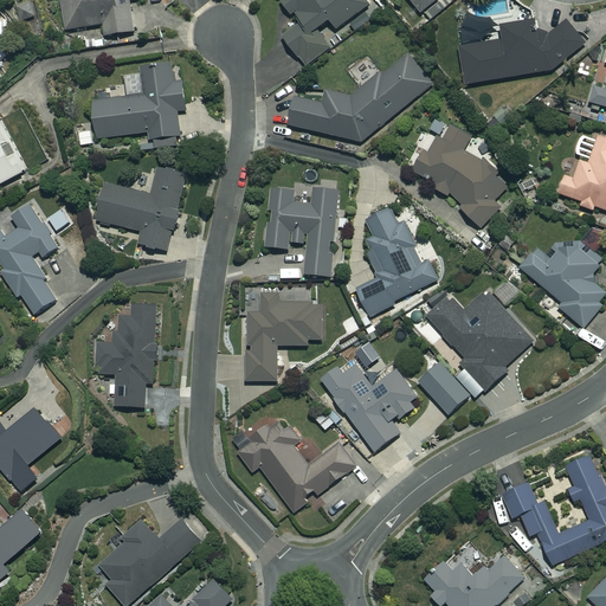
[(63,0),(68,30),(105,24),(107,36),(136,32),(130,0),(63,0)]
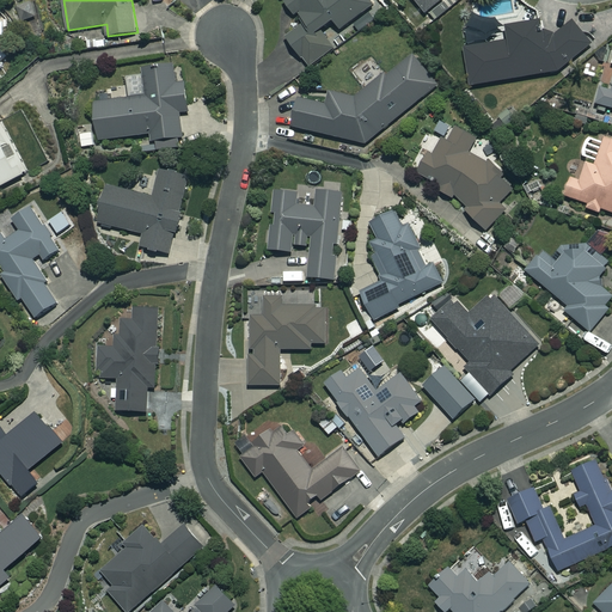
[(286,0),(285,1),(303,24),(286,36),(310,68),(335,49),(320,31),(335,20),(342,31),(375,5),(371,0),(286,0)]
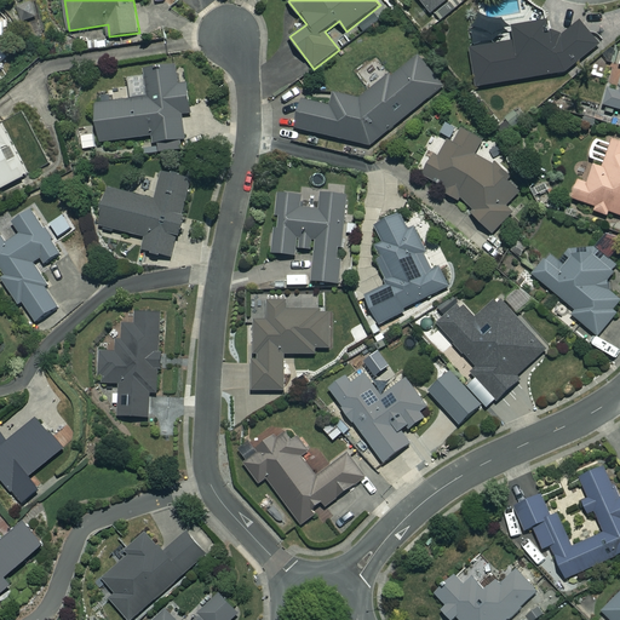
[(419,0),(431,13),(448,0),(419,0)]
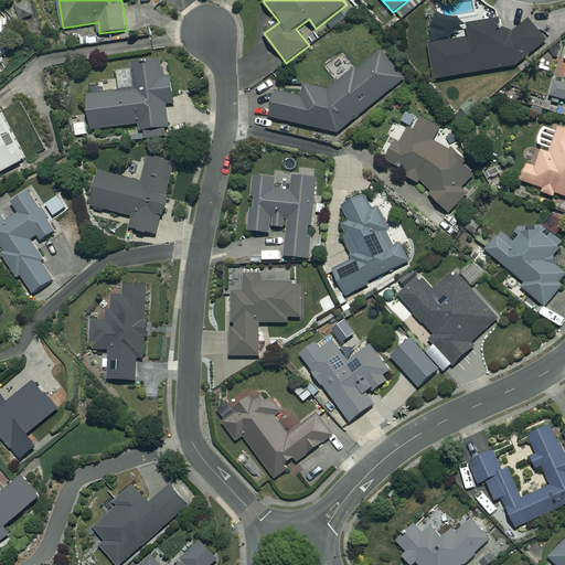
[(468,39),(428,44),(434,80),(515,67),(550,41),(532,19),(514,32),(498,28),(498,21),(469,25),(470,30),(467,30),(468,39)]
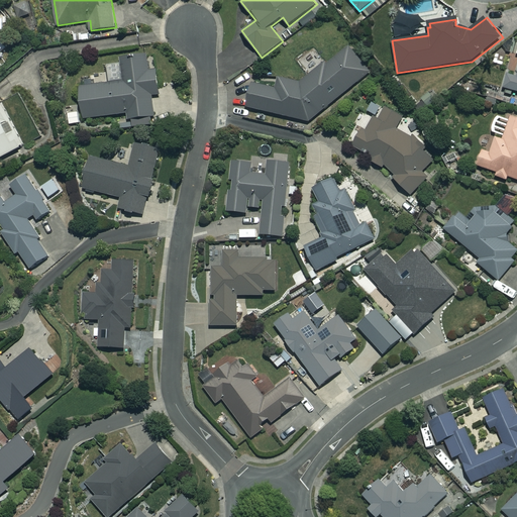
[(371,73),(349,44),(301,82),(278,77),(276,88),(252,82),(246,107),(309,121),(371,73)]
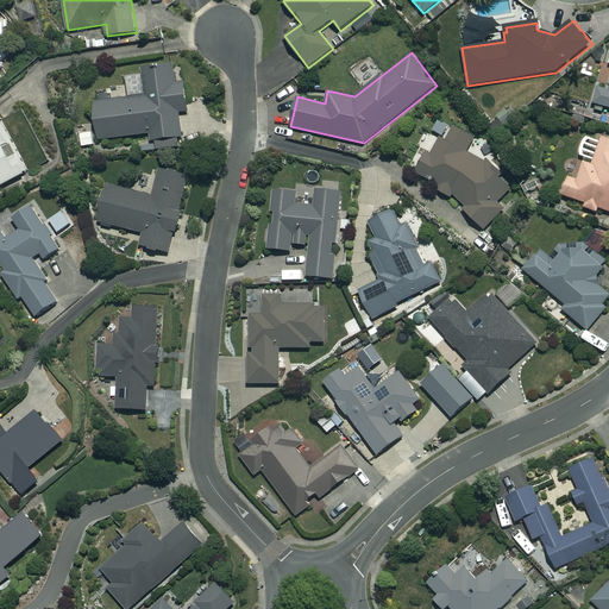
[(176,83),(175,66),(145,69),(145,76),(125,79),(127,99),(95,102),(99,139),(150,133),(151,140),(182,137),(180,113),(189,112),(186,82),(176,83)]
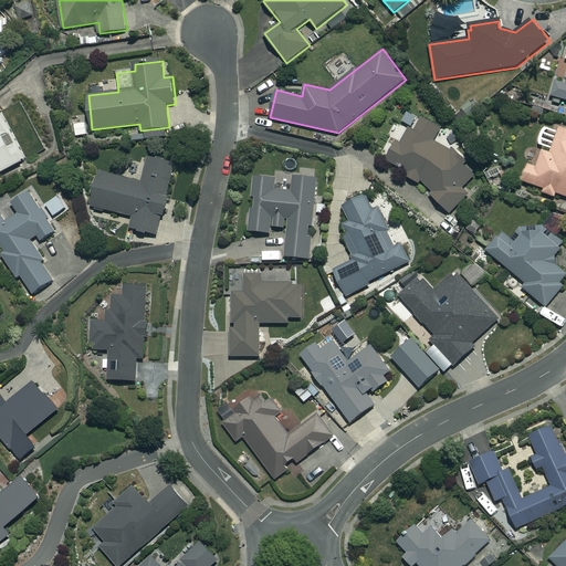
[(565,79),(556,77),(552,96),(565,100),(565,79)]
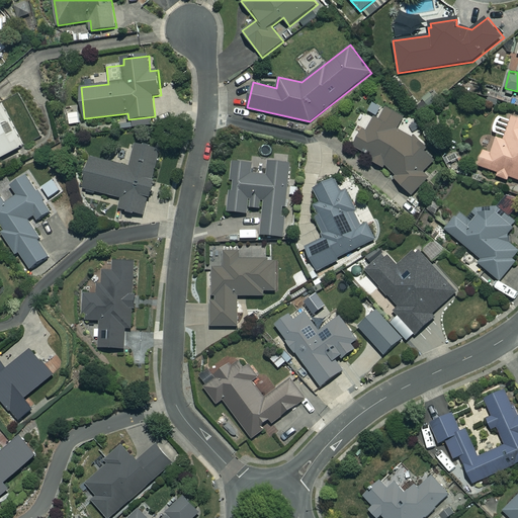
[(0,158),(23,147),(0,101),(0,158)]
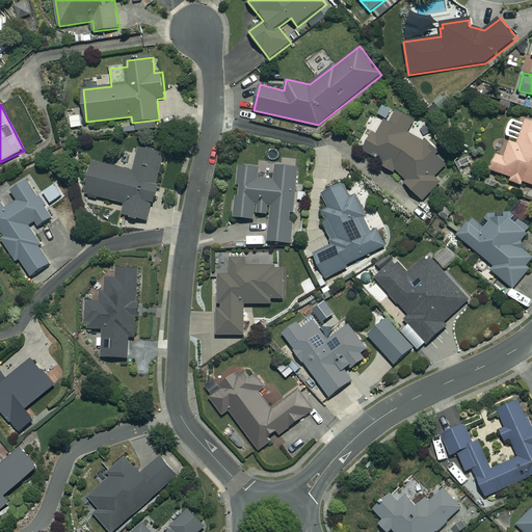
[(357,142),(409,183),(407,185),(425,201),(452,163),(436,152),(441,144),(383,105),(375,117),(372,115),(364,129),(366,130),(357,142)]
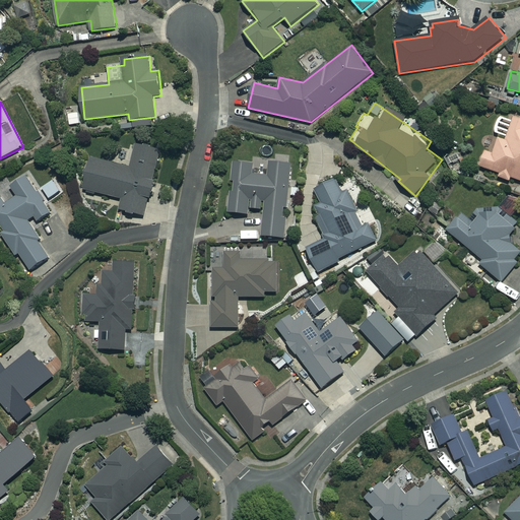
[(495,133),(508,138),(507,141),(499,138),(494,152),(486,150),(480,167),(500,173),(499,177),(511,181),(512,178),(519,180),(519,120),(515,119),(514,122),(500,118),(495,133)]
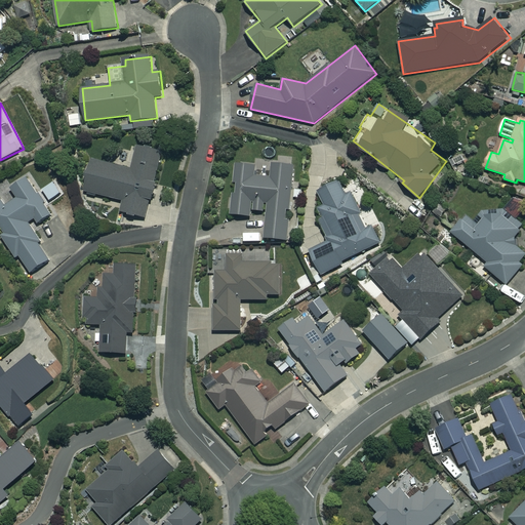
[(161,151),(136,146),(131,168),(91,160),(85,193),(123,200),(121,212),(147,217),(161,151)]
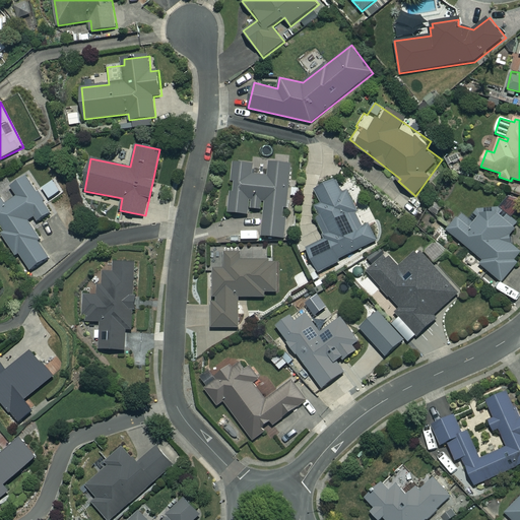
[(254,165),(234,163),(229,212),(249,214),(250,208),(264,209),(262,236),(284,238),(291,164),(270,161),(269,176),(253,175),(254,165)]
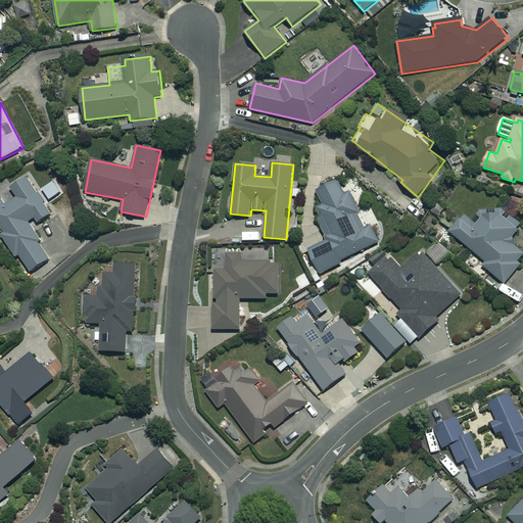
[(51,214),(29,177),(11,188),(18,198),(6,205),(2,199),(0,199),(0,231),(16,257),(20,254),(31,272),(51,258),(29,222),(35,218),(38,223),(51,214)]
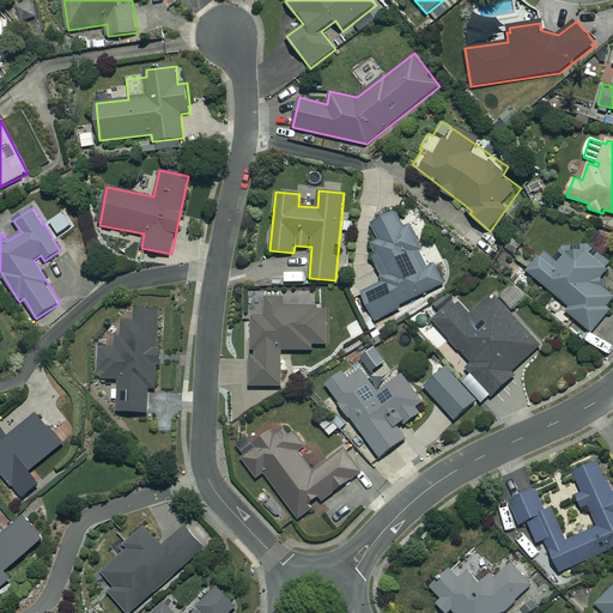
[(380,240),(371,243),(375,253),(371,255),(384,283),(362,293),(376,321),(399,310),(398,307),(445,284),(436,265),(429,267),(408,225),(404,228),(395,211),(371,223),(380,240)]
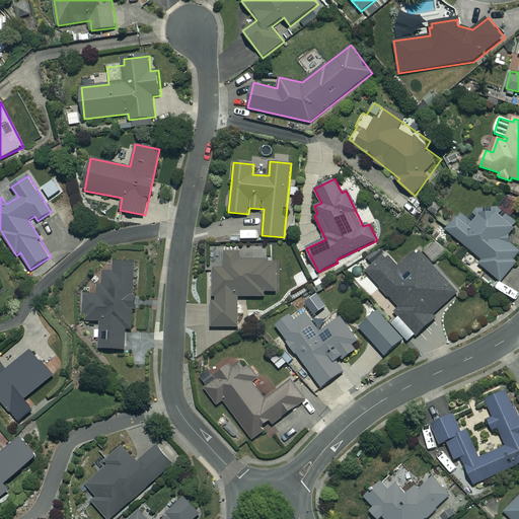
[(505,194),(501,205),(512,210),(517,199),(505,194)]
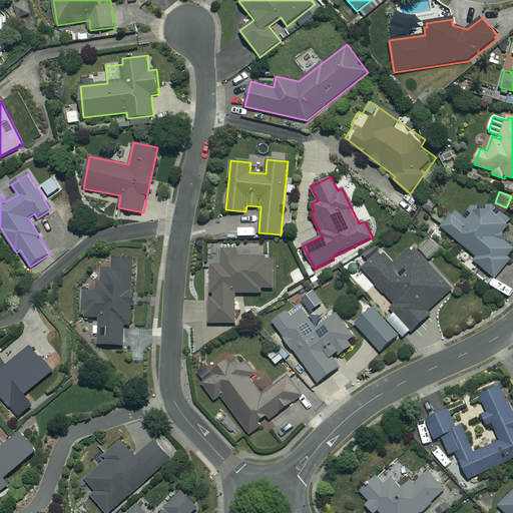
[(495,202),(492,199),(479,214),(474,209),(466,218),(456,210),(443,227),(477,255),(473,261),(494,278),(510,259),(508,258),(512,250),(512,244),(501,235),(512,220),(506,215),(508,213),(495,202)]
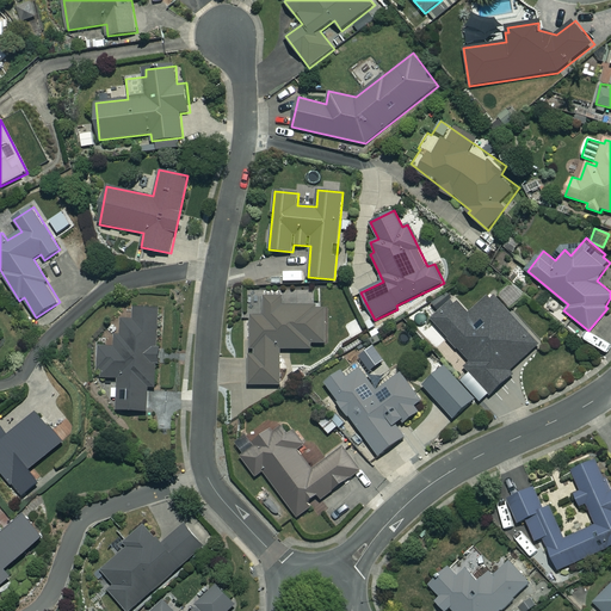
[(512,282),(499,294),(512,307),(524,295),(512,282)]
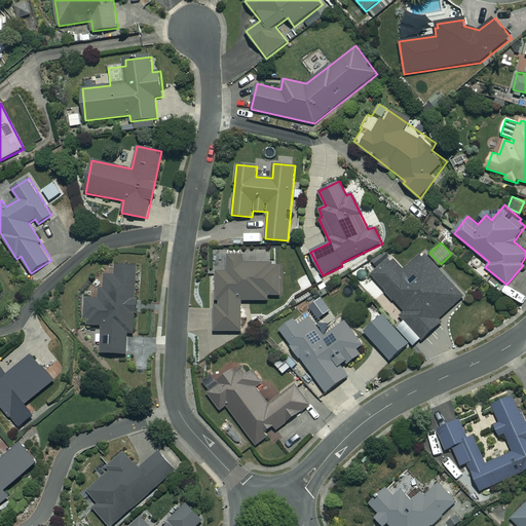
[(402,270),(390,258),(372,275),(405,312),(400,316),(422,340),(441,324),(439,321),(464,297),(423,252),(402,270)]
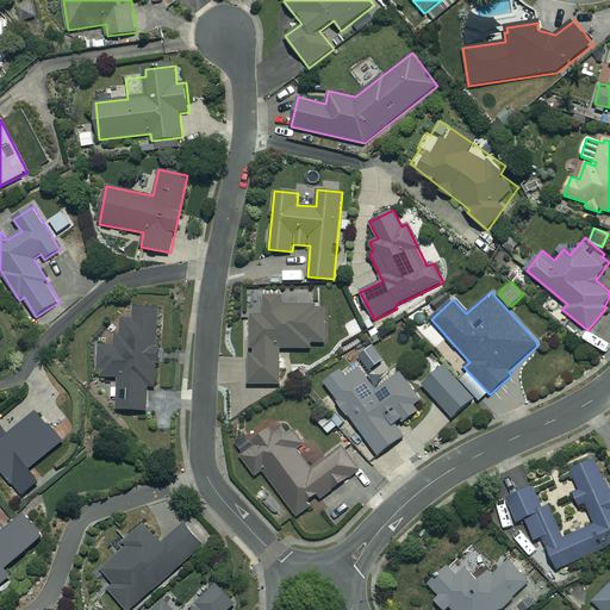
[(250,316),(250,349),(255,349),(255,354),(249,354),(249,385),(280,385),(280,349),(311,348),(311,342),(325,342),(325,305),(282,306),(282,297),(265,297),(265,316),(250,316)]
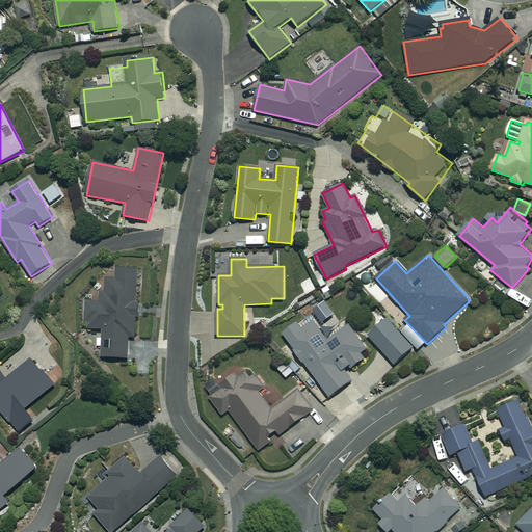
[(139,267),(115,267),(115,277),(106,277),(105,301),(86,300),(86,329),(103,329),(102,357),(128,357),(129,337),(137,338),(139,267)]
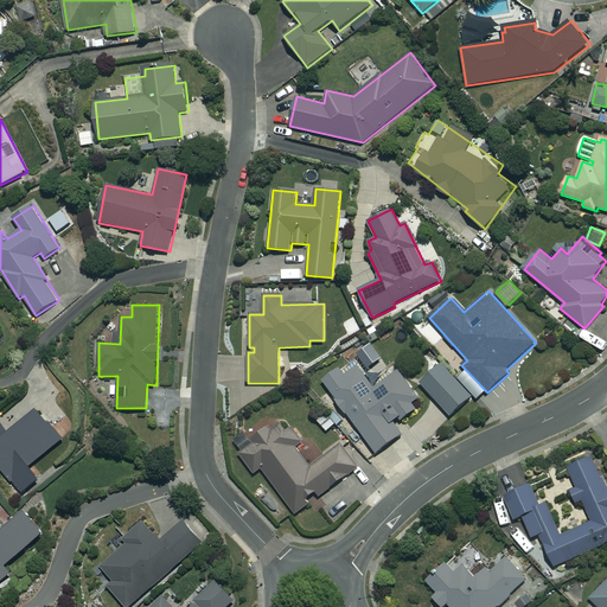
[(374,389),(357,366),(345,376),(340,370),(324,382),(376,453),(401,435),(394,425),(415,409),(411,404),(419,398),(398,370),(374,389)]
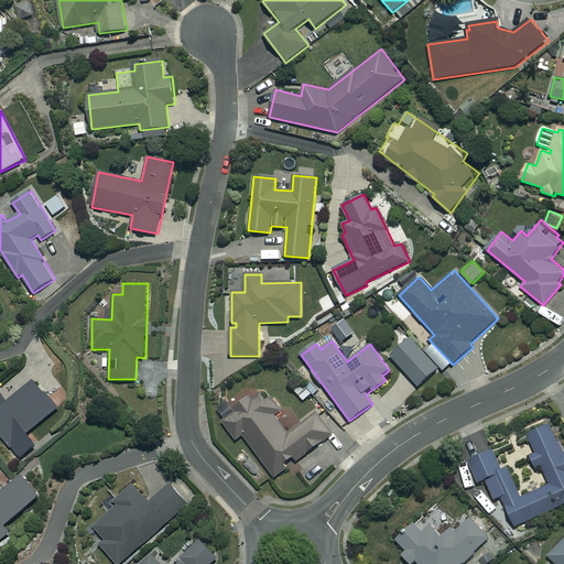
[(58,409),(35,381),(9,402),(0,390),(0,432),(21,458),(36,445),(28,434),(58,409)]
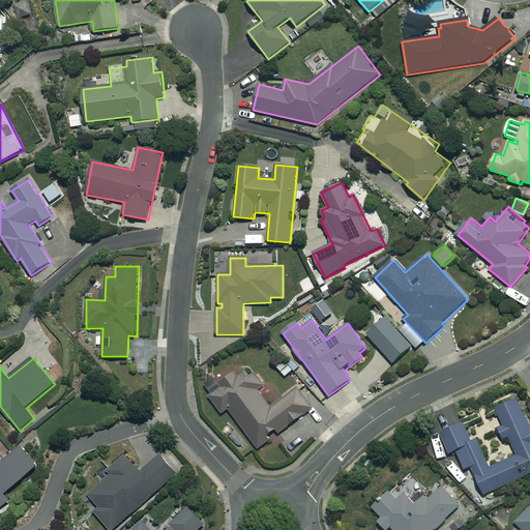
[(293,370),(285,361),(277,369),(286,377),(293,370)]
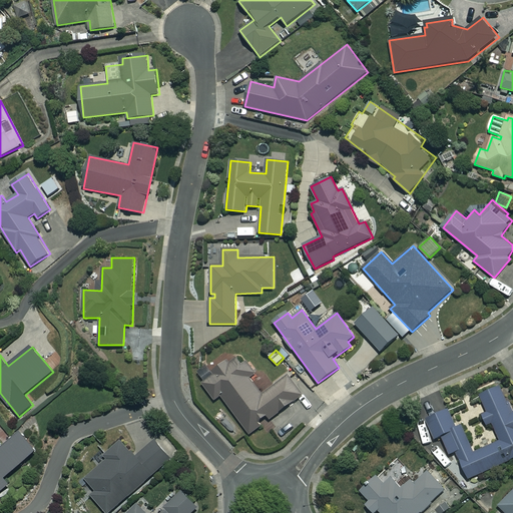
[(255,374),(239,353),(200,382),(215,401),(221,396),(250,435),(304,395),(290,375),(263,395),(250,378),(255,374)]
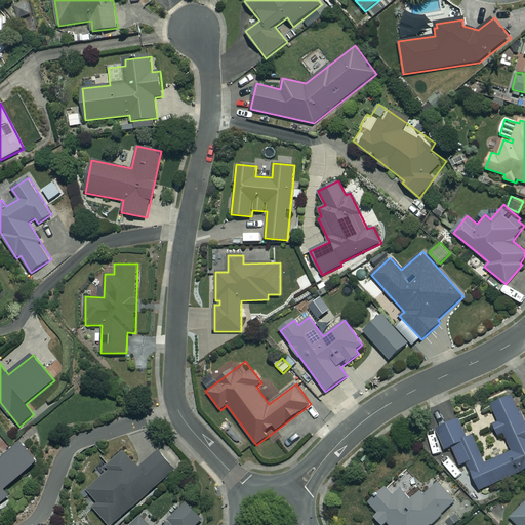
[(524,420),(524,421),(513,395),(491,405),(498,421),(493,425),(497,435),(503,432),(513,451),(486,463),(473,435),(467,437),(458,418),(435,430),(444,450),(452,446),(460,466),(467,462),(480,490),(524,469),(524,420)]
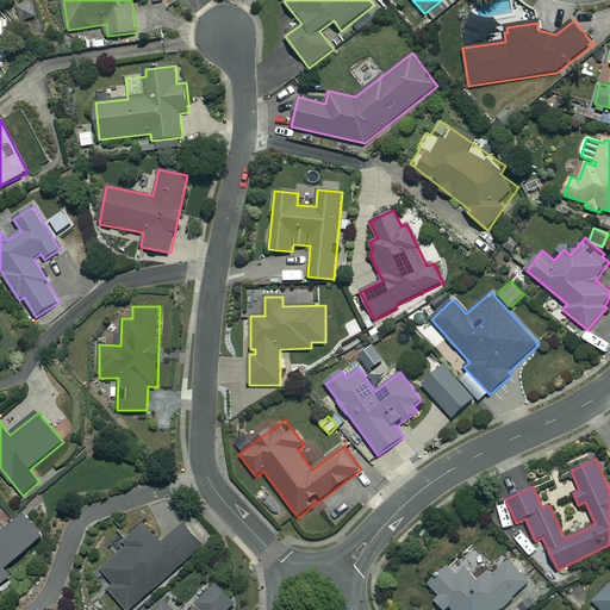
[(4,533),(0,528),(0,584),(11,577),(5,570),(44,536),(25,514),(4,533)]
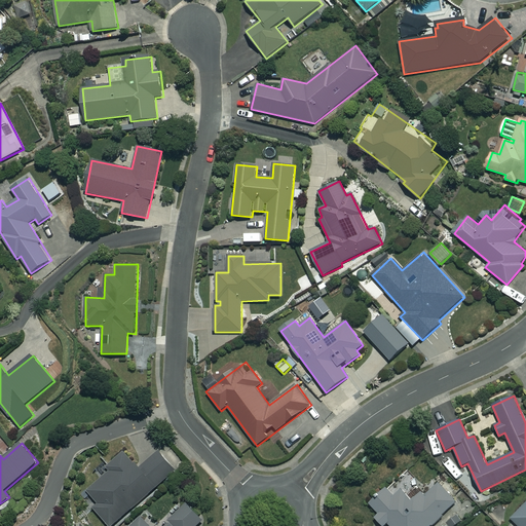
[(140,468),(124,451),(107,465),(112,471),(88,491),(99,503),(94,508),(109,525),(113,525),(176,471),(159,451),(140,468)]
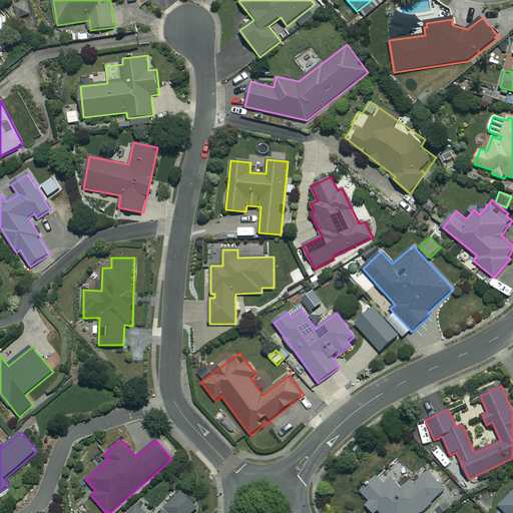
[(366,504),(373,512),(375,512),(378,511),(380,512),(420,512),(447,490),(429,470),(404,491),(392,478),(385,484),(377,476),(361,490),(370,501),(366,504)]
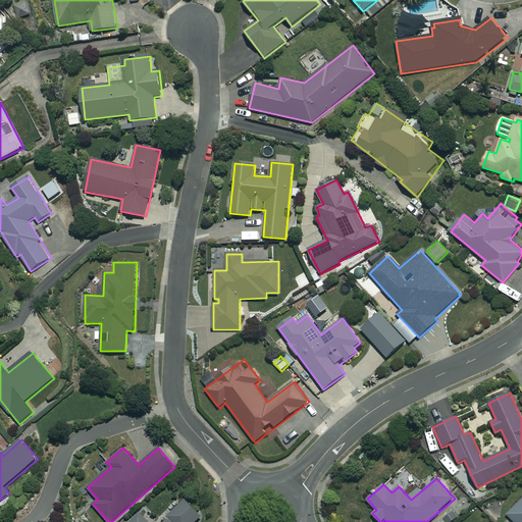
[(521,521),(521,499),(507,514),(514,521),(521,521)]
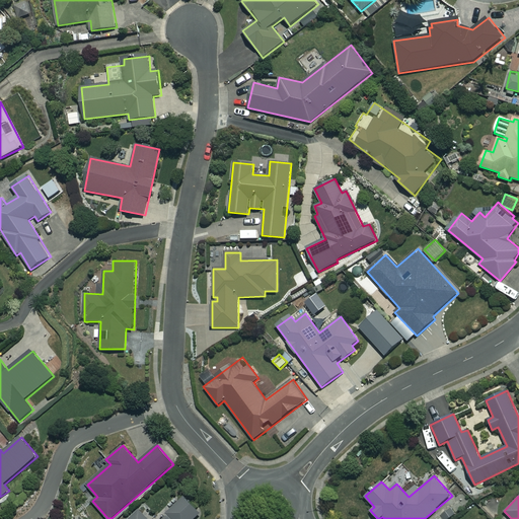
[(194,518),(201,512),(186,497),(162,518),(148,518),(140,510),(130,518),(194,518)]
